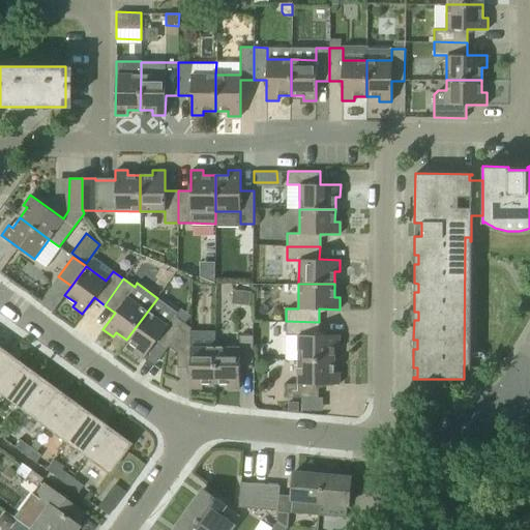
[(166,350),(168,346),(184,323),(174,315),(176,312),(157,298),(126,340),(137,347),(134,351),(143,358),(155,342),(166,350)]
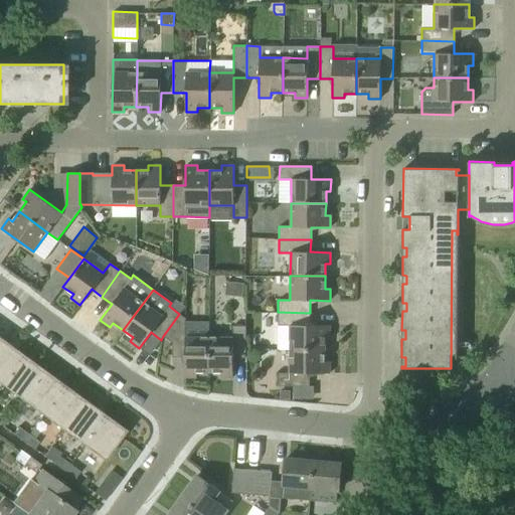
[(290,349),(324,349),(325,337),(329,337),(329,325),(310,325),(310,313),(278,312),(278,349),(290,349)]
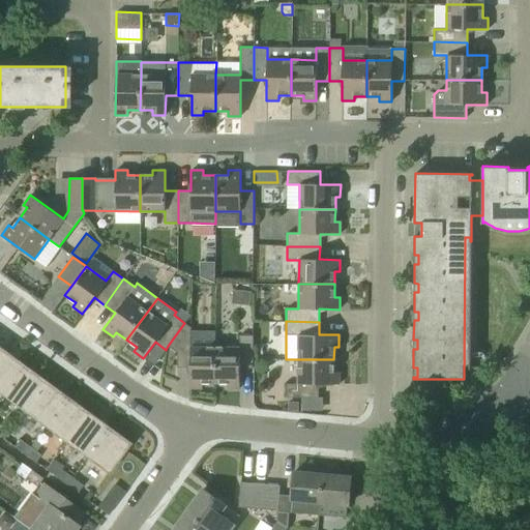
[(214,383),(215,347),(190,347),(190,327),(184,323),(168,346),(177,353),(177,367),(189,367),(189,388),(202,388),(202,383),(214,383)]
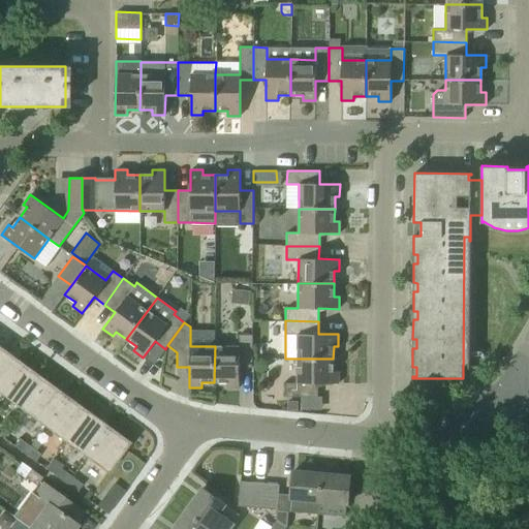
[(214,382),(226,382),(226,387),(239,387),(239,367),(252,367),(252,335),(239,335),(239,347),(215,346),(214,382)]
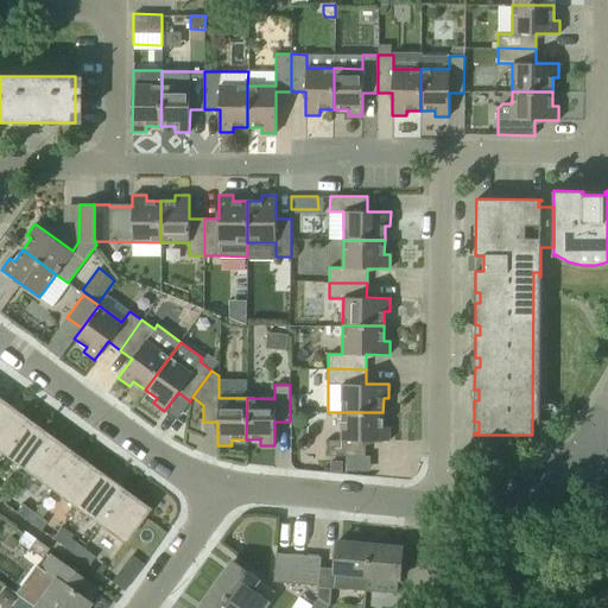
[(0,454),(2,455),(27,420),(4,404),(0,407),(0,454)]
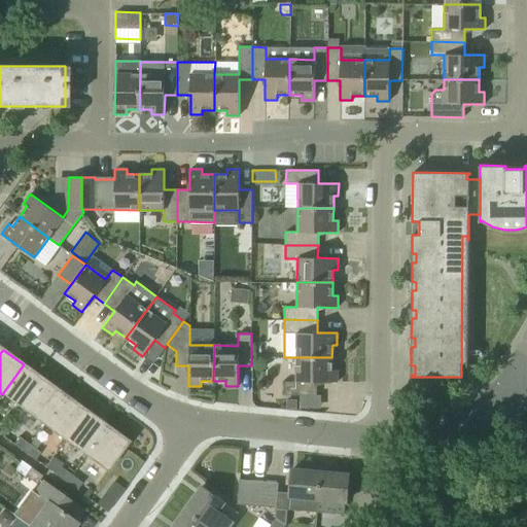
[(296,357),(296,382),(284,382),(284,394),(316,395),(316,382),(337,382),(337,370),(331,370),(331,357),(296,357)]
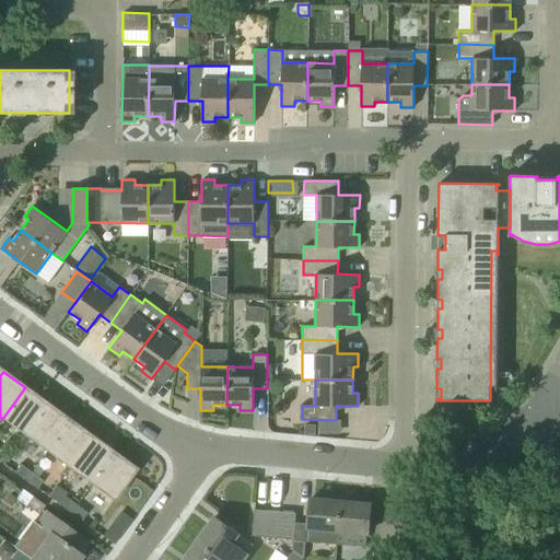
[(2,419),(24,435),(47,404),(25,387),(2,419)]
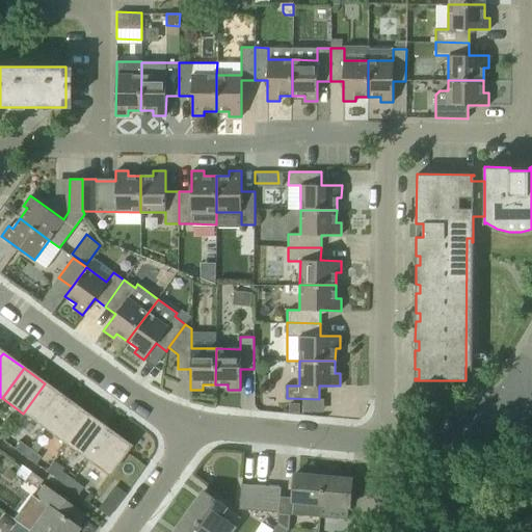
[(44,429),(65,399),(45,383),(23,414),(44,429)]
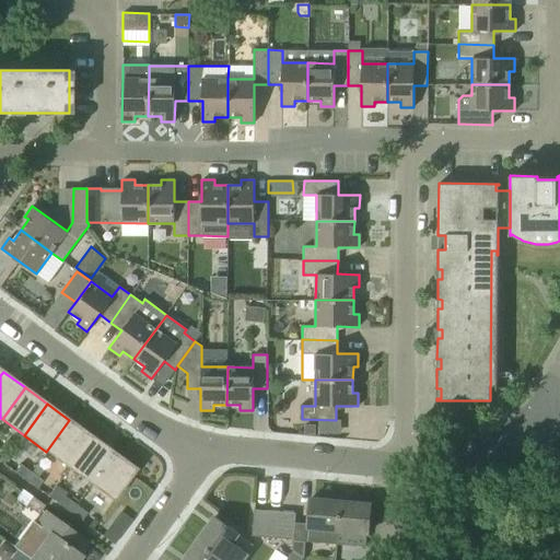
[(68,467),(91,436),(69,420),(46,452),(68,467)]
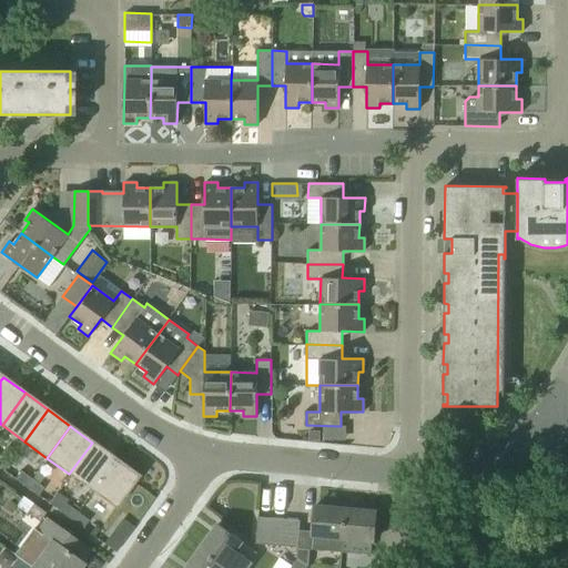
[(69,474),(91,490),(115,458),(92,443),(69,474)]
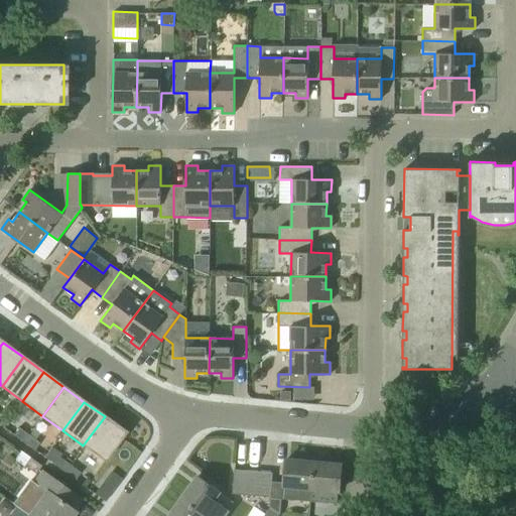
[(125,432),(105,416),(83,445),(104,461),(125,432)]
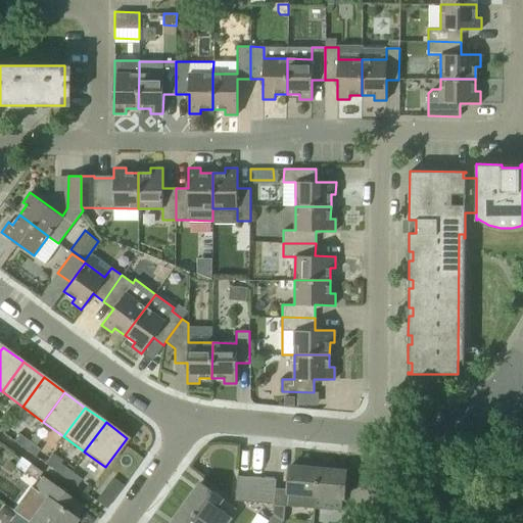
[(24,448),(29,441),(18,434),(13,441),(24,448)]
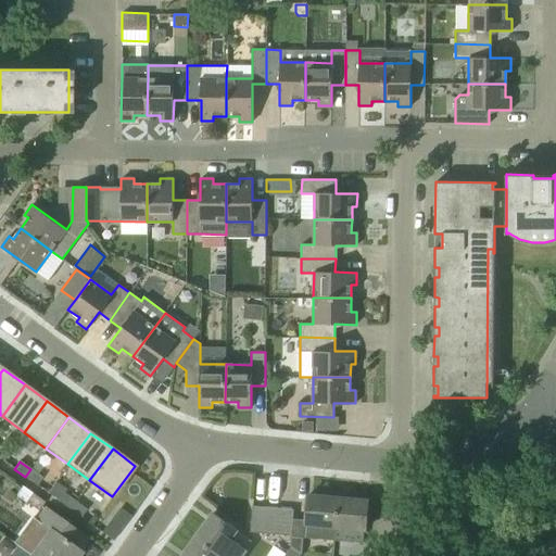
[(25,477),(36,485),(41,478),(37,475),(39,470),(34,466),(30,469),(25,477)]
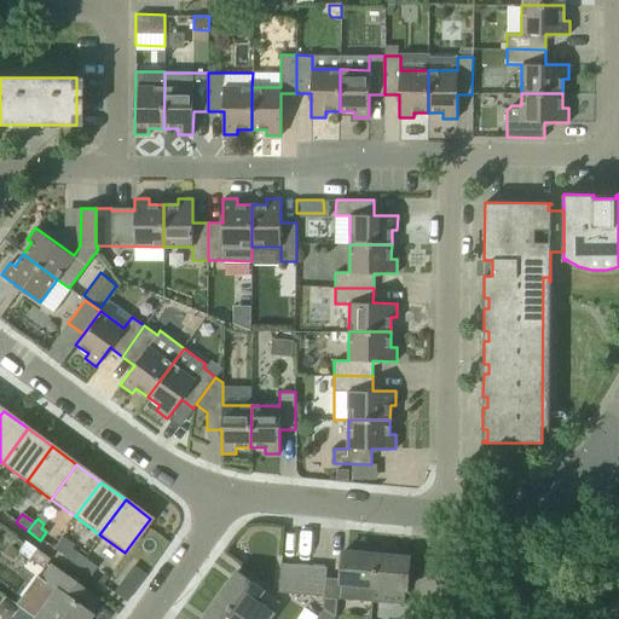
[(42,570),(50,560),(35,549),(28,559),(42,570)]
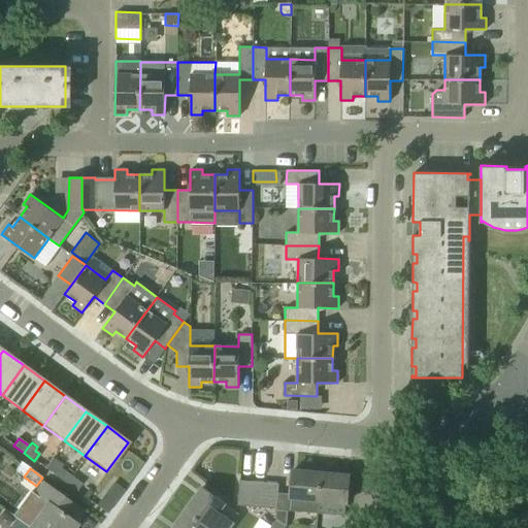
[(70,476),(60,468),(55,475),(65,484),(70,476)]
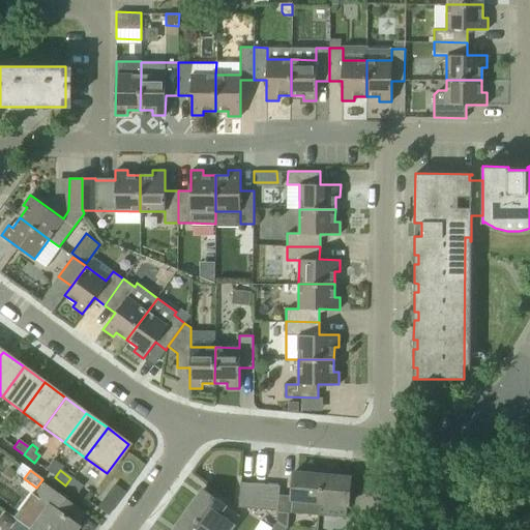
[(278,494),(278,506),(277,510),(319,514),(322,474),(293,472),(291,495),(278,494)]
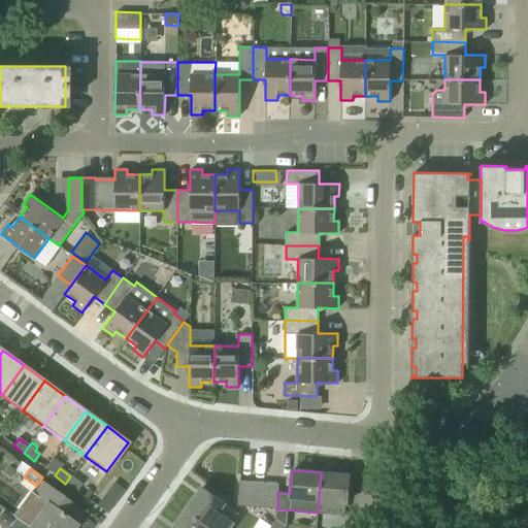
[(321,472),(318,513),(331,515),(344,516),(345,502),(348,502),(350,475),(321,472)]
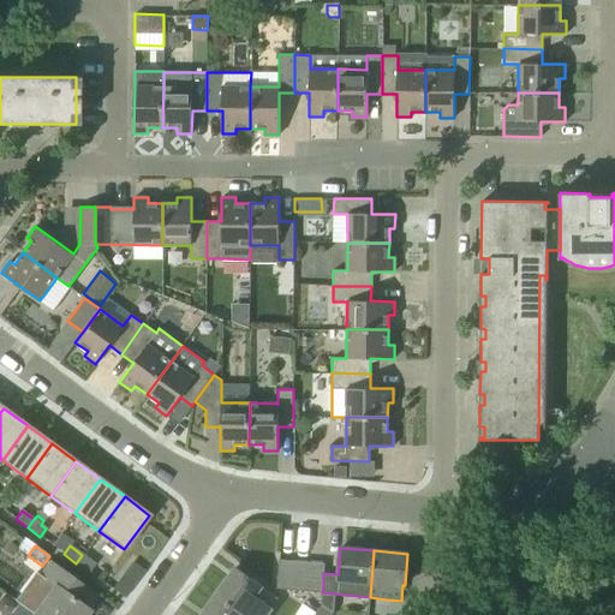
[(76,563),(89,572),(95,563),(82,555),(76,563)]
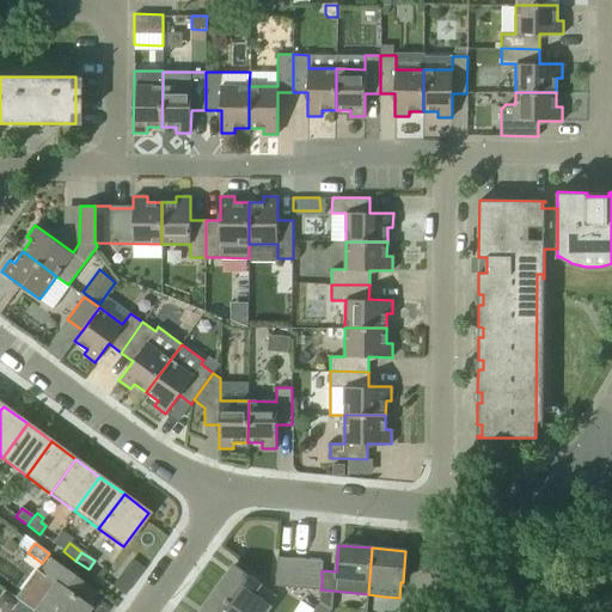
[(277,557),(275,585),(291,586),(293,558),(277,557)]
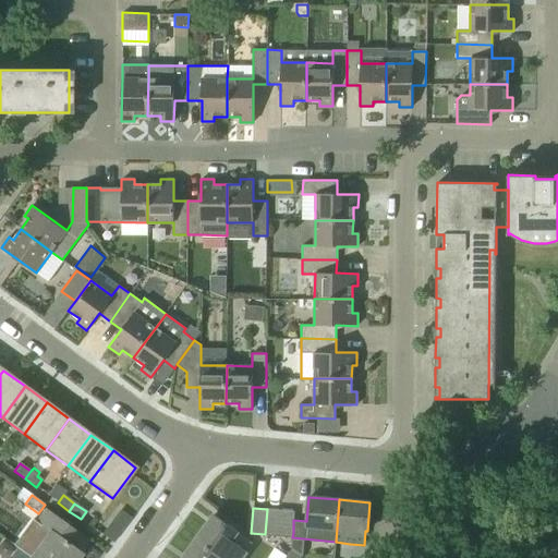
[(267,509),(265,534),(279,536),(281,510),(267,509)]
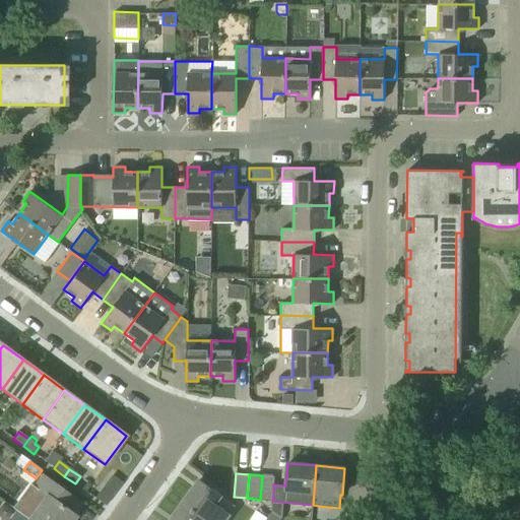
[(274,476),(262,475),(260,500),(272,501),(273,497),(273,484),(274,476)]
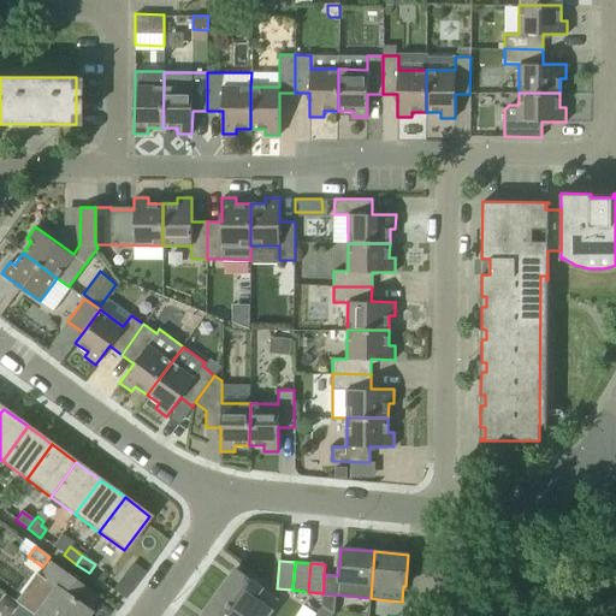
[(34,615),(83,615),(88,611),(84,608),(93,596),(73,581),(49,564),(41,578),(54,587),(34,615)]
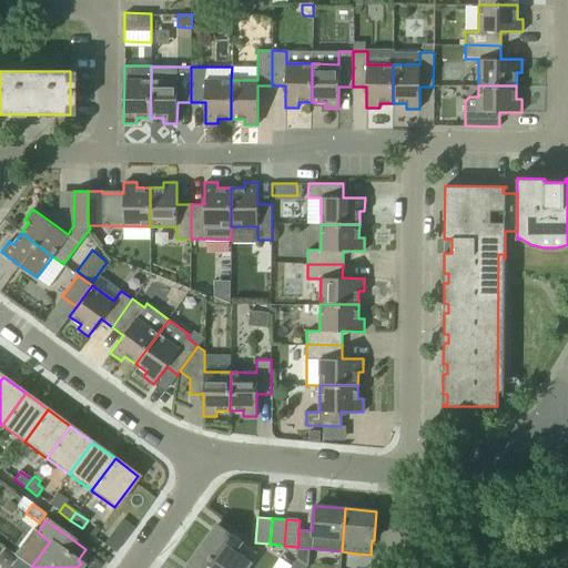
[(217,524),(200,549),(226,567),(244,567),(255,553),(251,549),(241,541),(242,540),(217,524)]
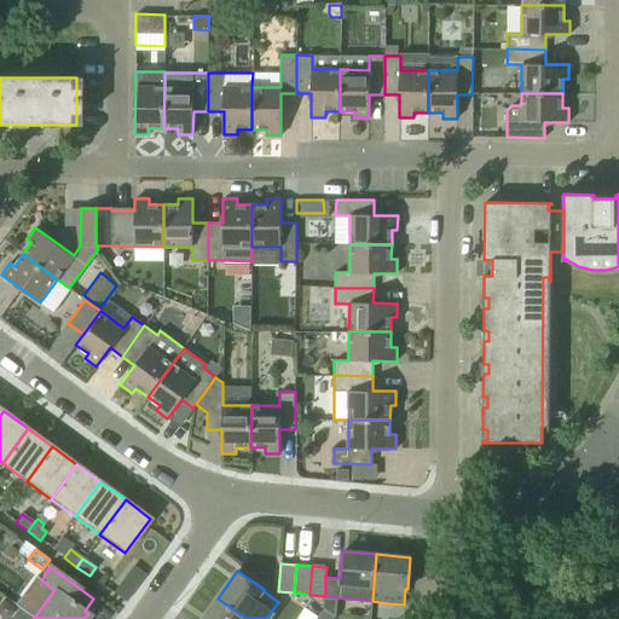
[(247,618),(218,599),(202,618),(247,618)]
